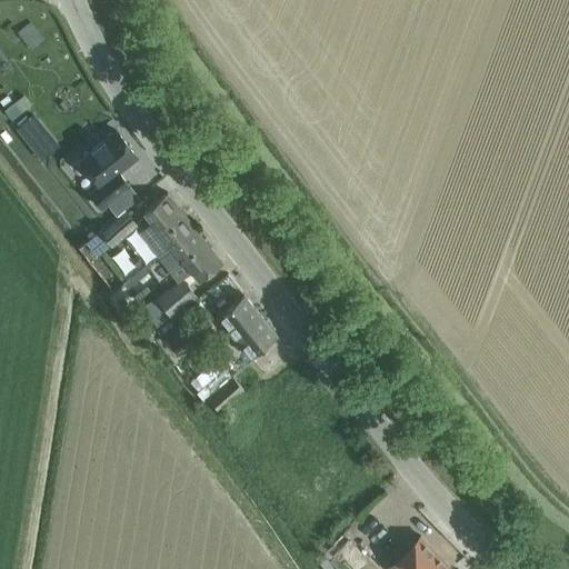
[(35,113),(16,128),(27,143),(35,137),(40,133),(46,128),(35,113)]
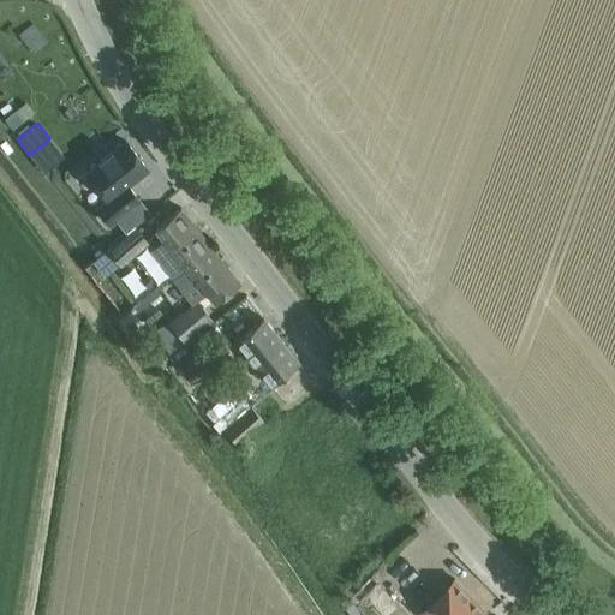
[(85,173),(107,201),(97,209),(109,225),(139,201),(127,186),(149,171),(126,142),(85,173)]
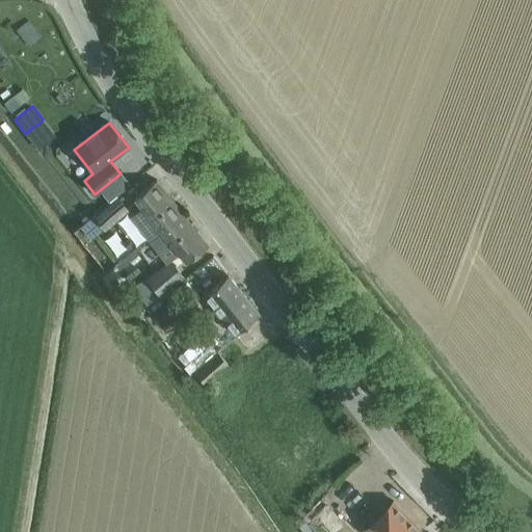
[(131,215),(149,238),(184,212),(158,179),(135,196),(142,206),(131,215)]
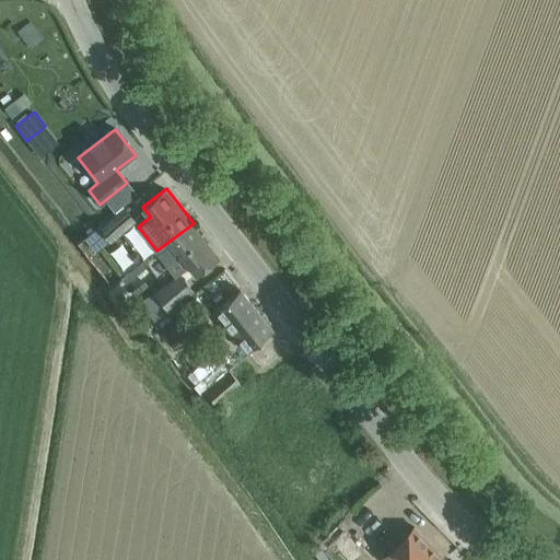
[(126,207),(102,225),(113,240),(137,221),(126,207)]
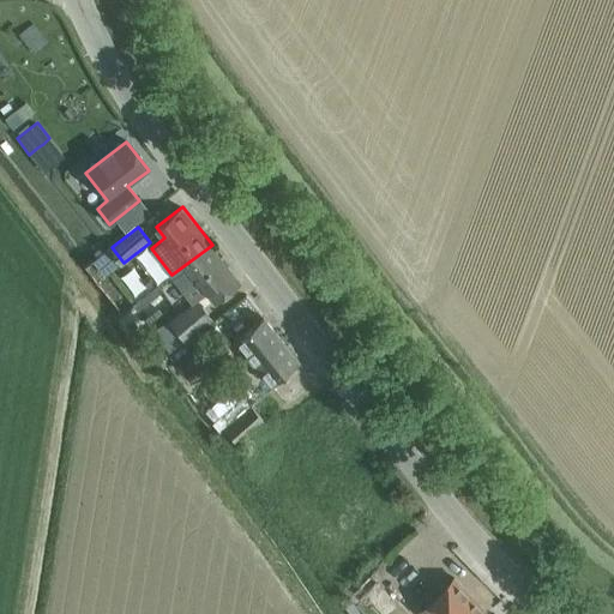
[(212,245),(172,275),(191,300),(198,294),(200,296),(206,293),(215,304),(241,283),(212,245)]
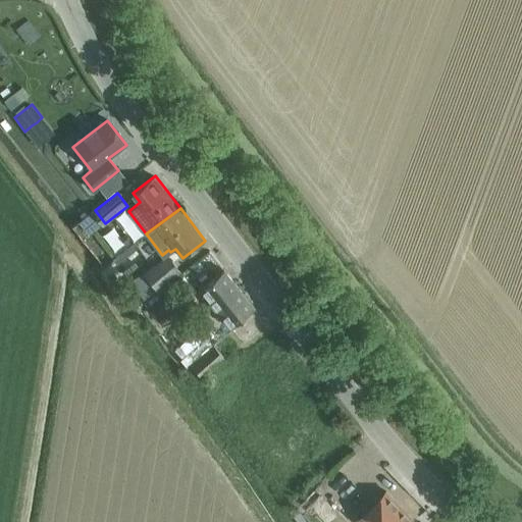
[(145,273),(144,274),(156,289),(157,289),(158,291),(181,271),(167,254),(145,273)]
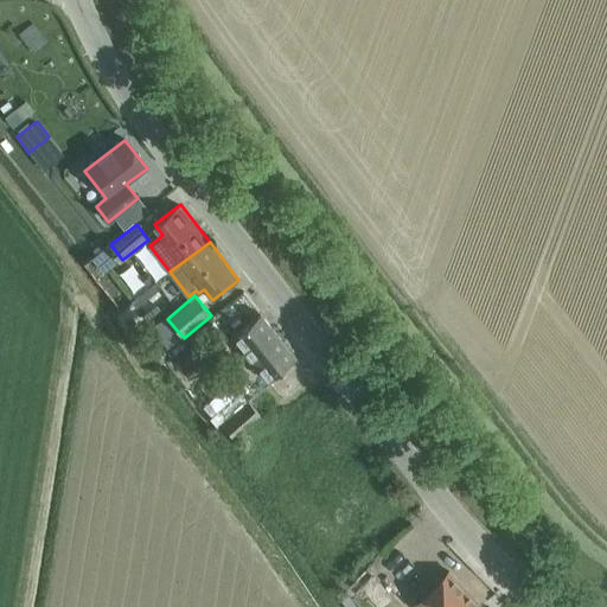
[(268,381),(295,359),(259,314),(231,337),(268,381)]
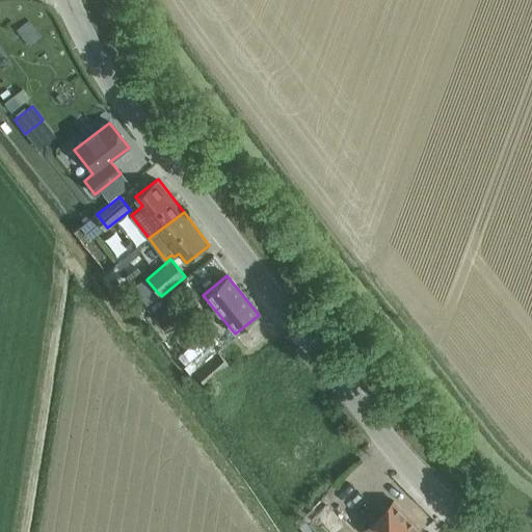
[(147,277),(133,288),(147,306),(160,294),(159,294),(147,280),(148,278),(147,277)]
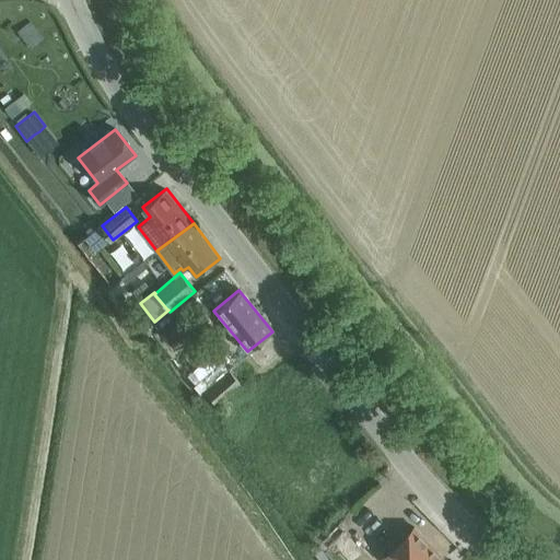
[(230,371),(206,391),(217,406),(242,387),(230,371)]
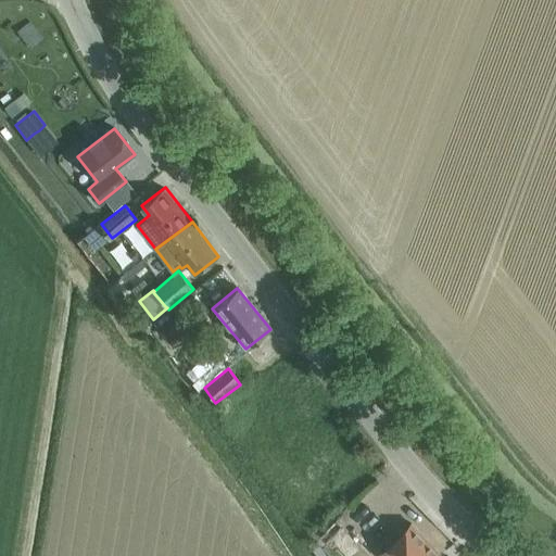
[(384,555),(442,555),(443,554),(412,520),(383,550),(381,551),(384,555)]
